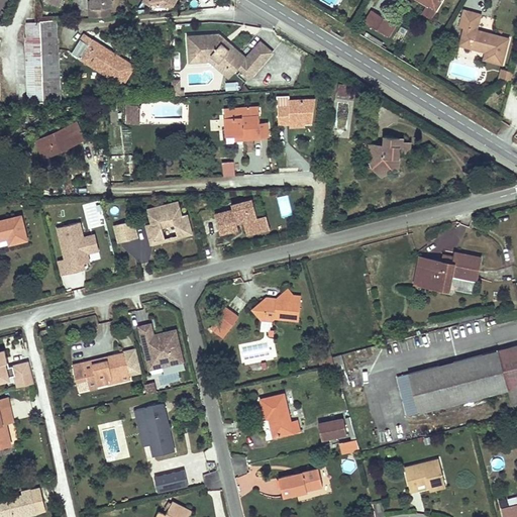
[(89,7),(90,17),(110,16),(109,7),(113,6),(112,0),(92,0),(93,7),(89,7)]
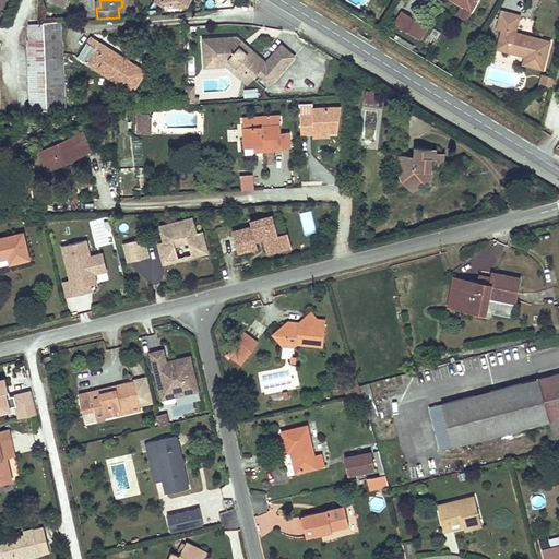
[(448,0),(461,8),(471,13),(479,0),(448,0)]
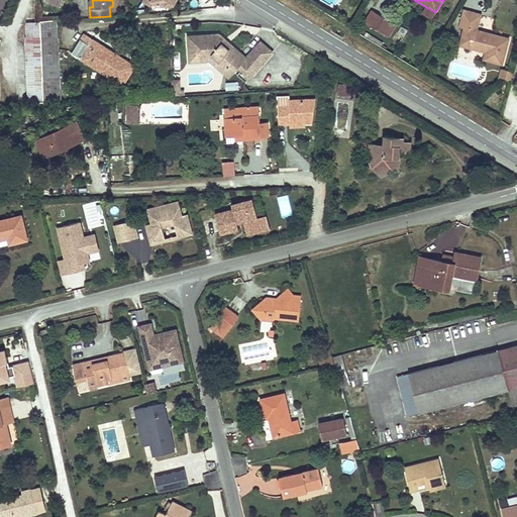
[(435,12),(426,7),(422,13),(432,19),(435,12)]
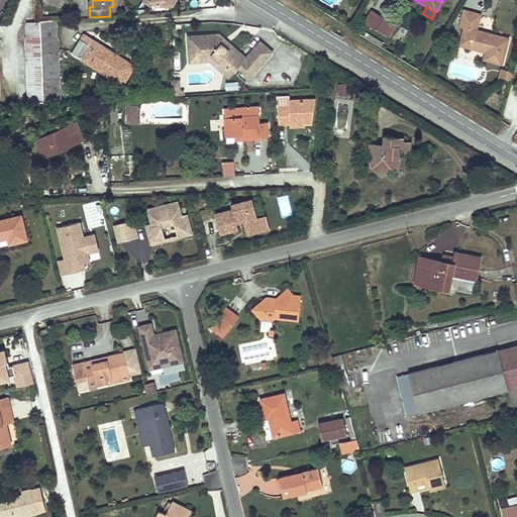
[(477,31),(481,16),(477,15),(463,12),(459,27),(464,28),(460,45),(486,53),(484,60),(503,65),(509,40),(490,34),(489,37),(483,36),(484,33),(477,31)]
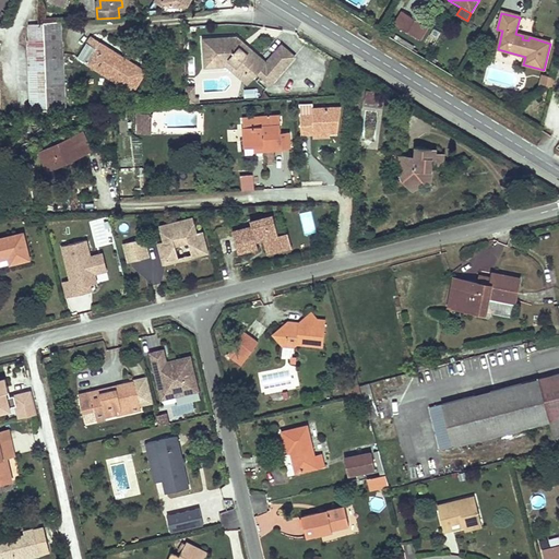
[(403,15),(396,27),(423,43),(429,32),(403,15)]
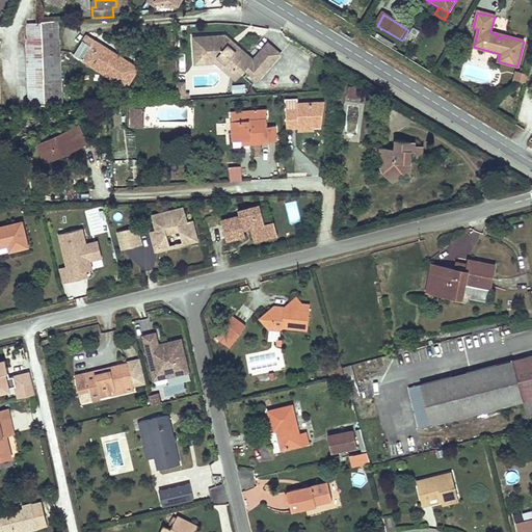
[(45,102),(45,108),(63,107),(58,20),(41,21),(41,23),(45,102)]
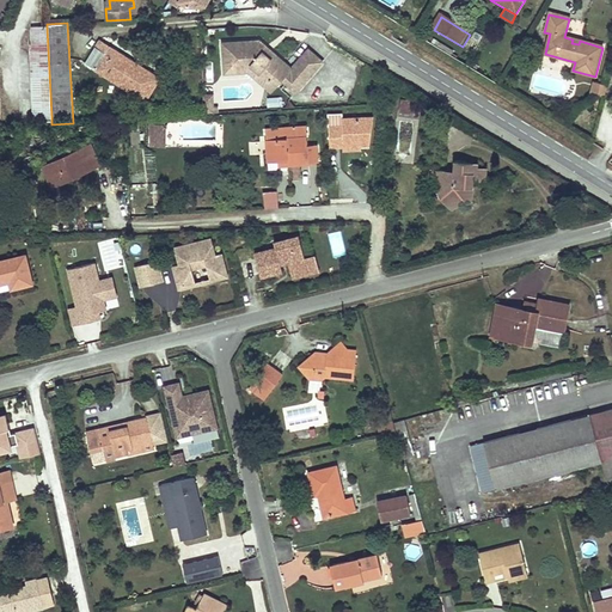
[(30,28),(32,118),(51,117),(47,26),(30,28)]
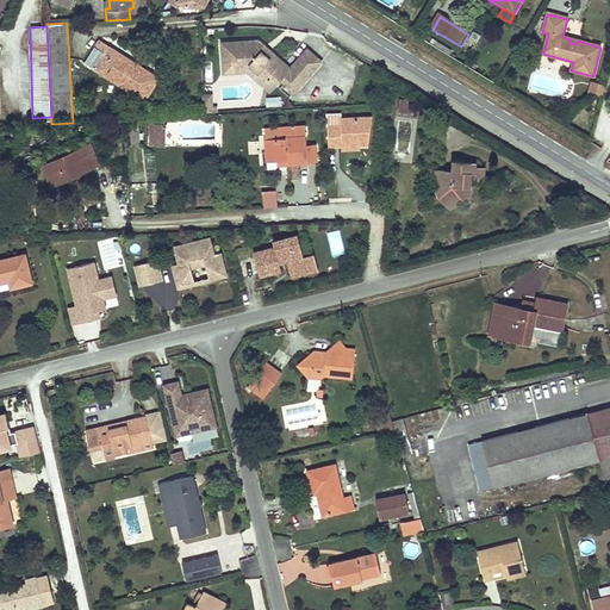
[(109,56),(113,49),(100,39),(95,47),(109,56)]
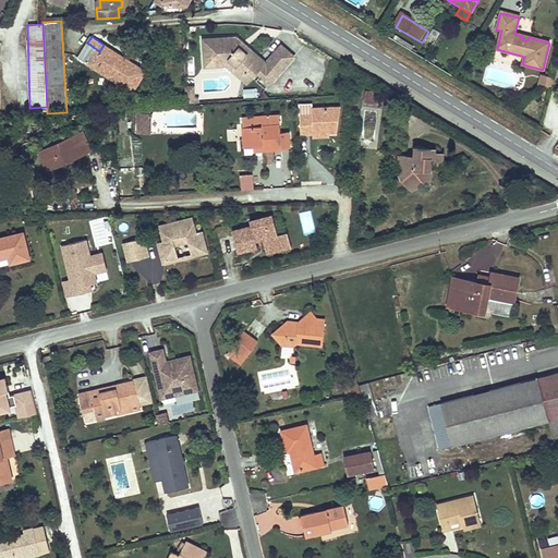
[(237,38),(202,41),(203,55),(211,53),(214,64),(226,63),(233,71),(235,69),(250,81),(255,74),(270,86),(294,58),(281,47),(266,64),(257,57),(255,59),(245,50),(243,52),(241,49),(244,46),(237,38)]
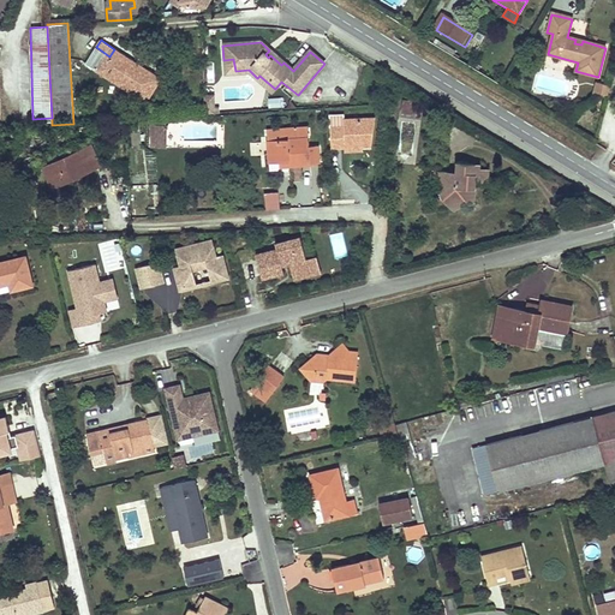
[(161,78),(114,49),(109,57),(96,47),(87,63),(145,101),(161,78)]
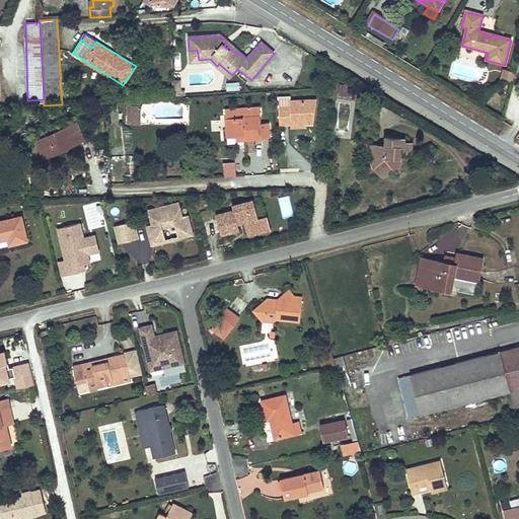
[(237,55),(239,53),(227,43),(224,46),(226,49),(228,47),(237,55)]
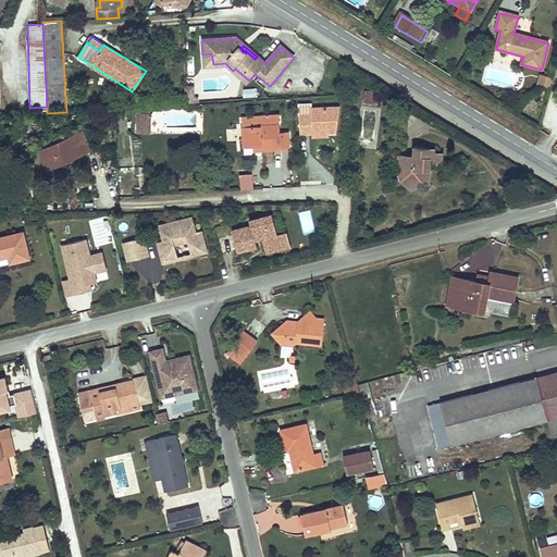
[(225,69),(246,85),(249,81),(235,69),(233,71),(225,63),(213,64),(211,53),(202,54),(203,70),(225,69)]
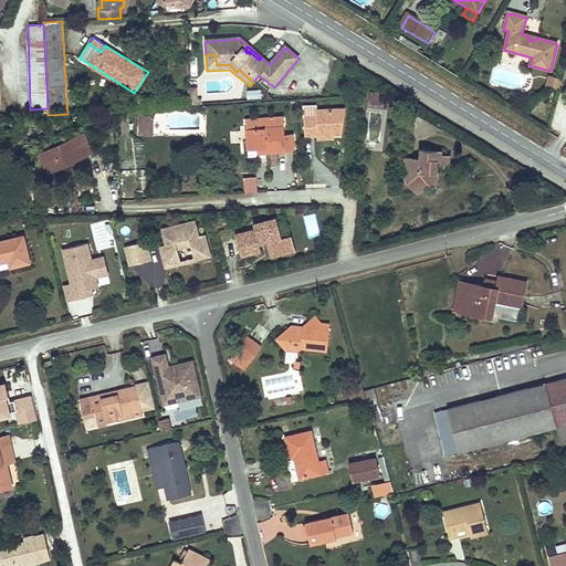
[(559,91),(563,80),(551,76),(547,87),(559,91)]
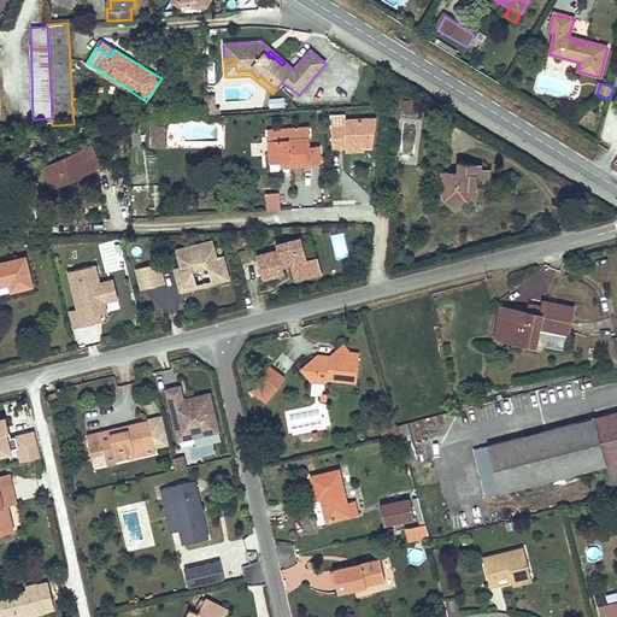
[(281,99),(269,100),(270,110),(282,107),(281,99)]
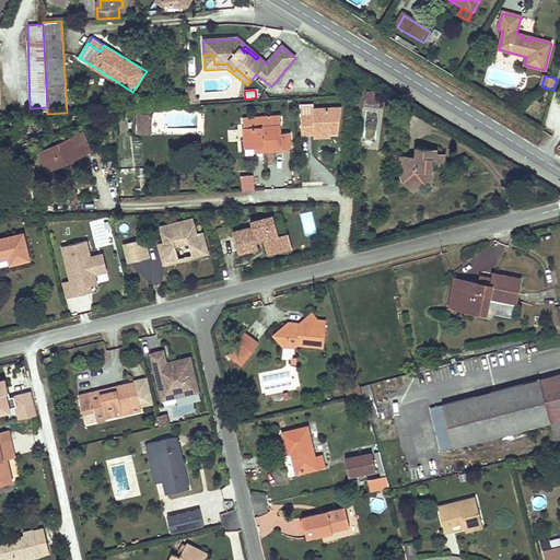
[(382,94),(365,93),(365,102),(381,103),(382,94)]
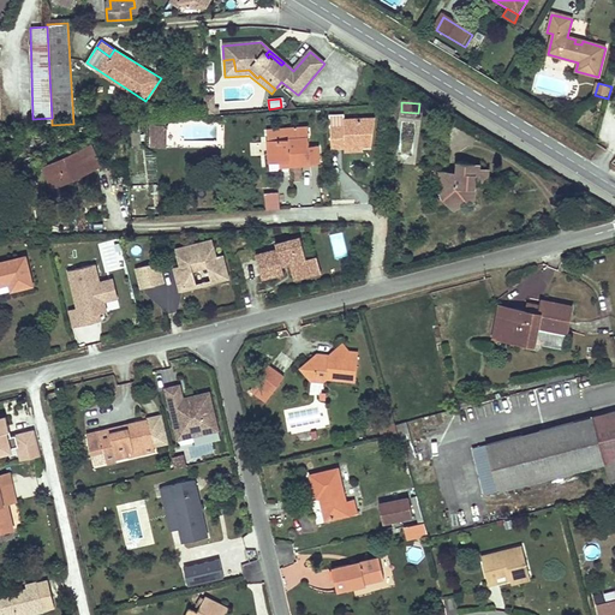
[(332,147),(346,147),(346,143),(363,143),(363,147),(371,147),(375,119),(345,119),(345,126),(332,127),(332,147)]
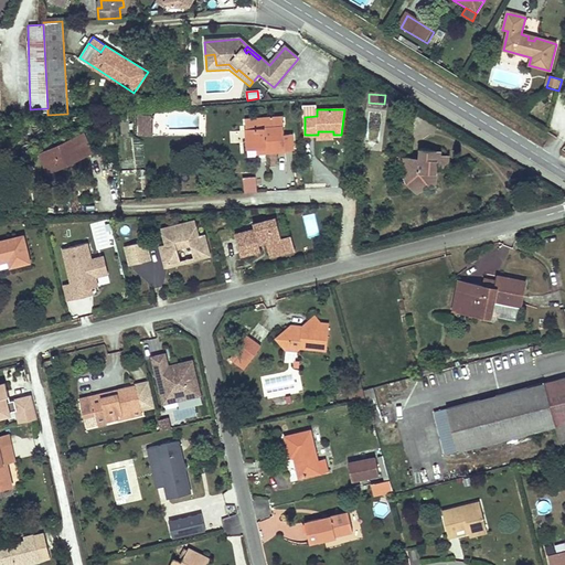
[(265,147),(265,150),(285,149),(294,149),(292,132),(285,132),(285,115),(274,115),(274,126),(246,126),(246,147),(246,153),(255,153),(256,150),(256,147),(265,147)]
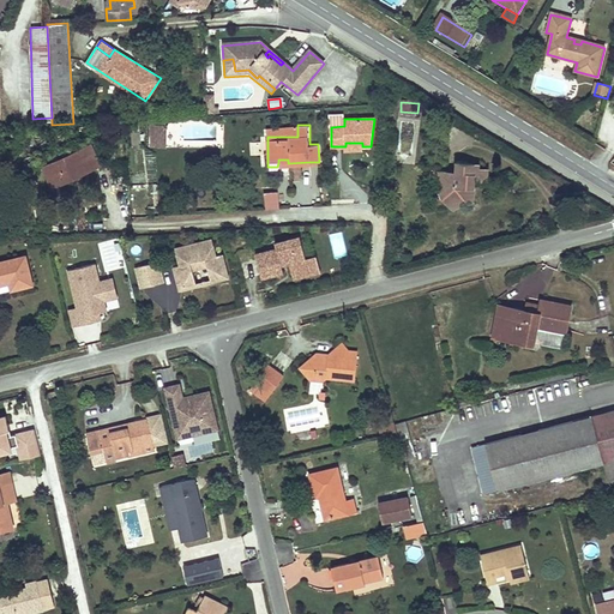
[(298,125),(268,125),(268,137),(298,137),(298,125)]
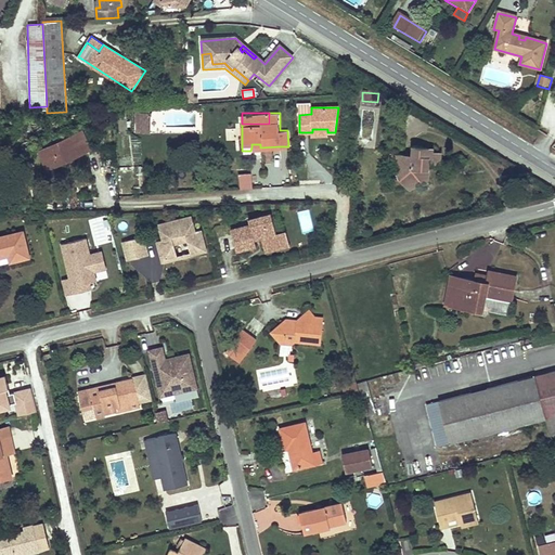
[(149,119),(140,119),(140,130),(149,130),(149,119)]
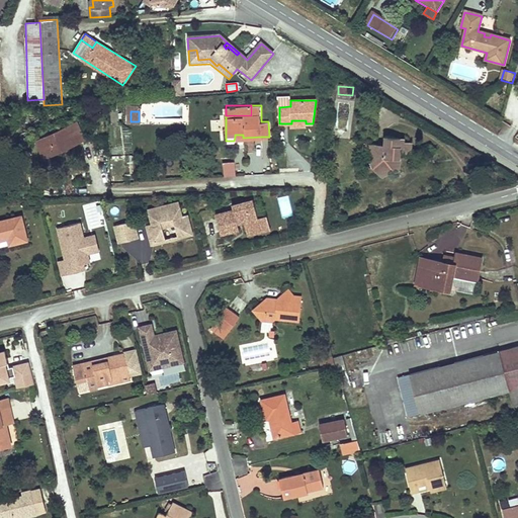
[(77,121),(38,138),(47,156),(65,148),(63,144),(67,142),(69,146),(85,139),(77,121)]
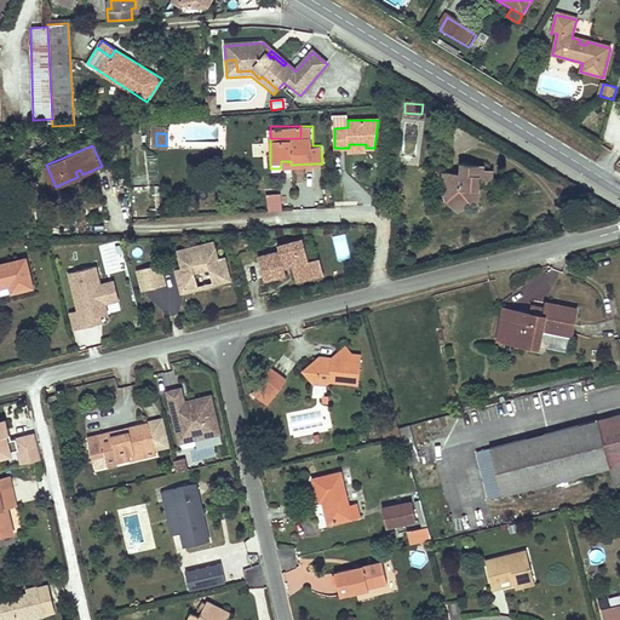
[(460,174),(443,172),(442,189),(448,190),(447,201),(470,202),(471,201),(478,201),(480,183),(491,184),(492,171),(483,170),(483,165),(461,164),(460,174)]
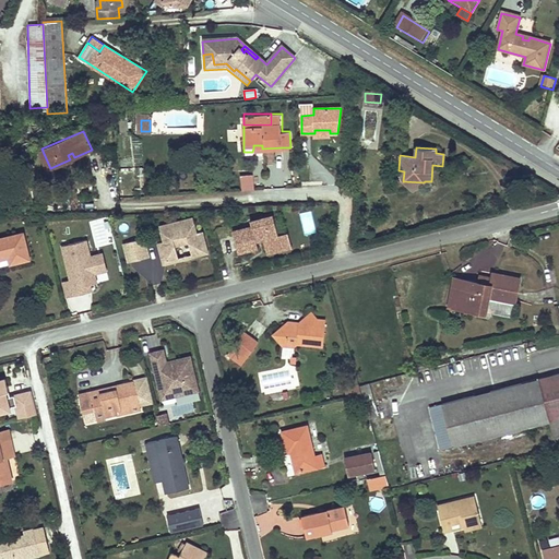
[(50,168),(42,149),(38,151),(46,170),(50,168)]
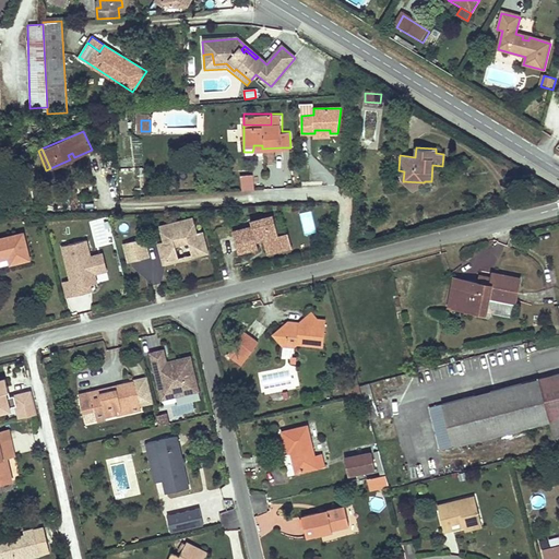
[(252,176),(242,177),(244,190),(253,189),(252,176)]
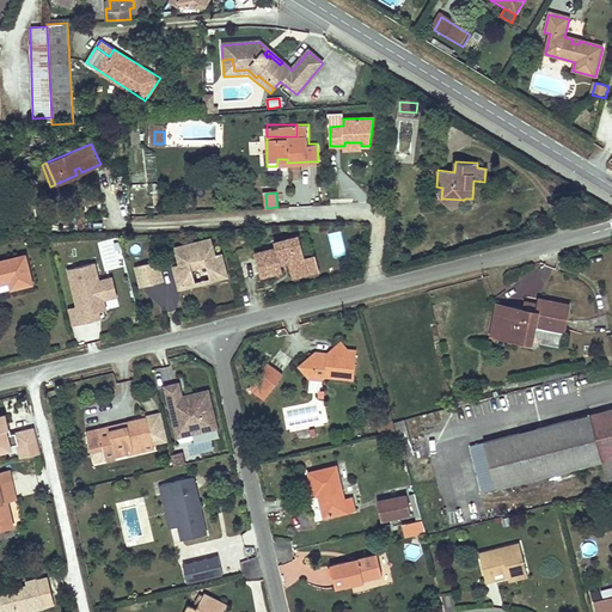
[(464,200),(441,199),(452,209),(464,200)]
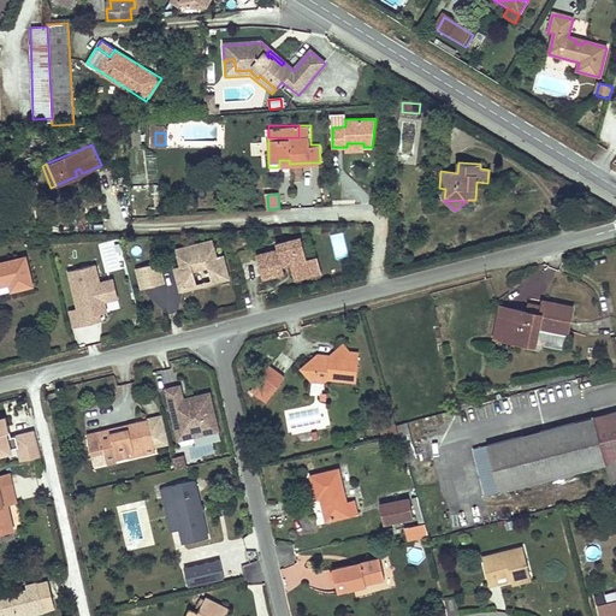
[(309,262),(303,238),(278,244),(279,250),(259,255),(264,279),(286,274),(284,268),(284,266),(290,264),(295,266),(297,279),(320,273),(318,260),(309,262)]
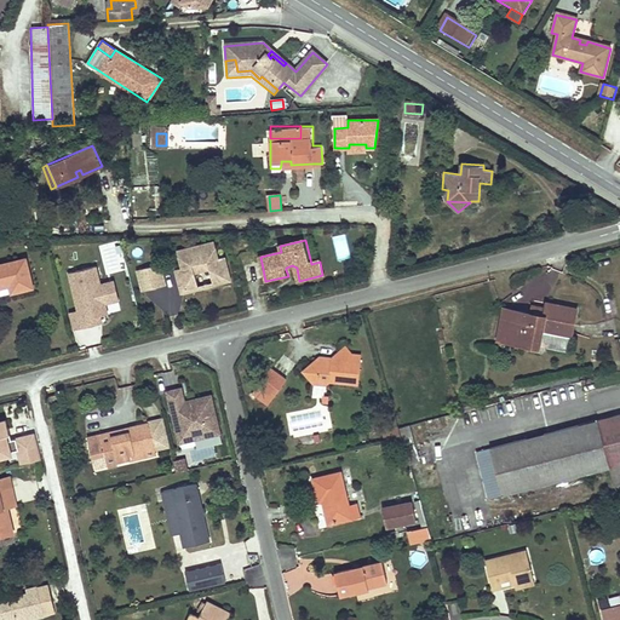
[(218,258),(214,242),(178,251),(182,267),(176,268),(182,290),(197,286),(194,271),(211,268),(214,282),(230,279),(224,256),(218,258)]
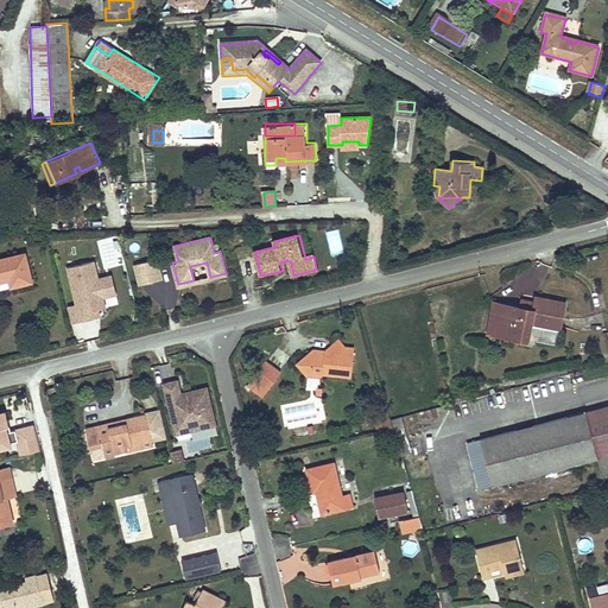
[(32,282),(25,254),(0,259),(0,282),(10,280),(11,287),(32,282)]
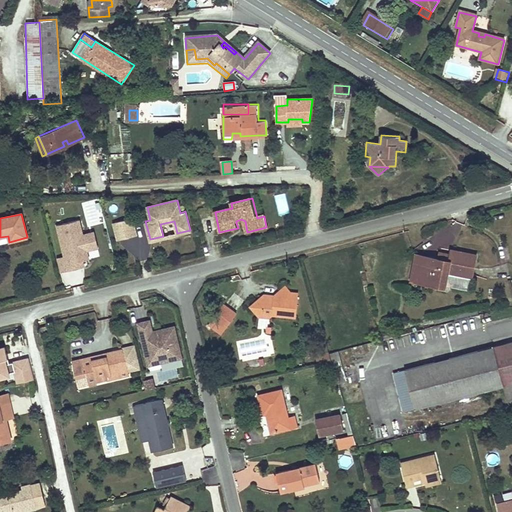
[(91,249),(87,233),(83,234),(80,219),(57,225),(65,256),(68,271),(76,269),(74,260),(79,259),(80,261),(83,260),(89,259),(87,250),(91,249)]
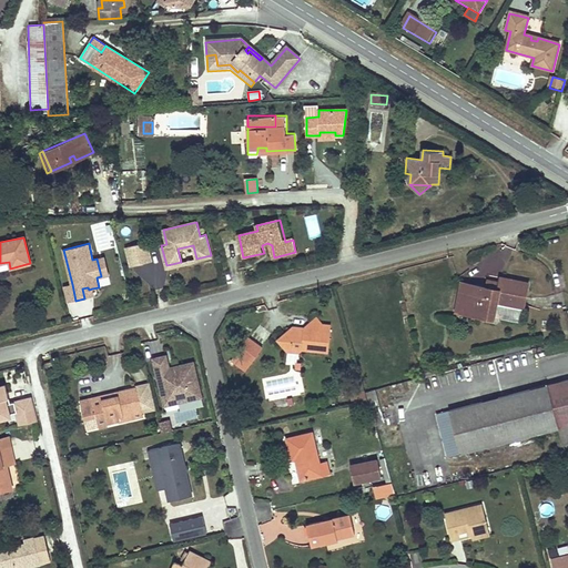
[(146,243),(127,247),(131,266),(151,261),(146,243)]
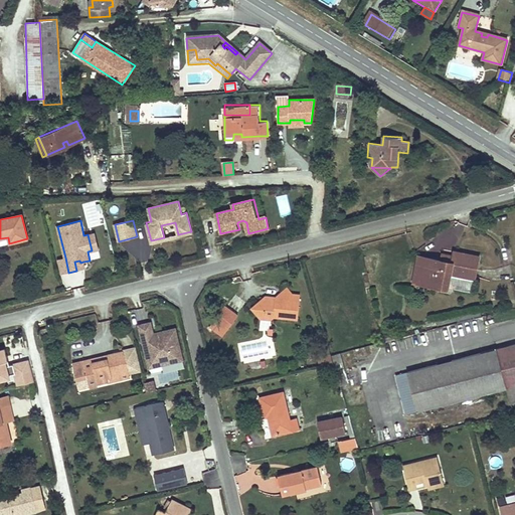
[(99,249),(95,232),(88,234),(92,250),(99,249)]
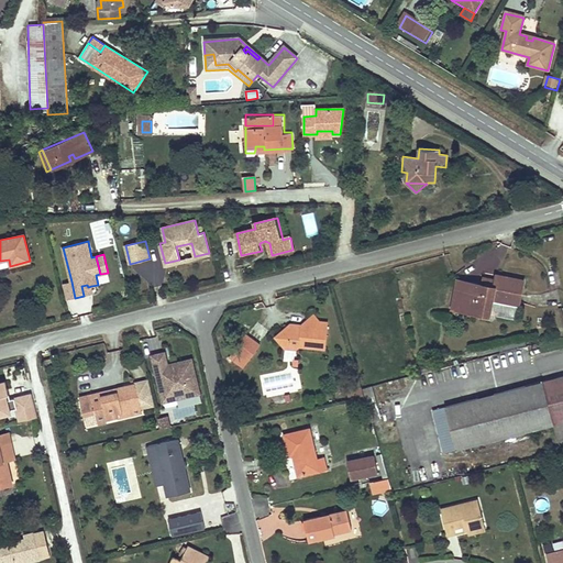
[(482,285),(457,280),(452,309),(489,316),(490,310),(493,299),(518,305),(523,280),(496,275),(496,278),(495,283),(485,282),(483,280),(482,285)]
